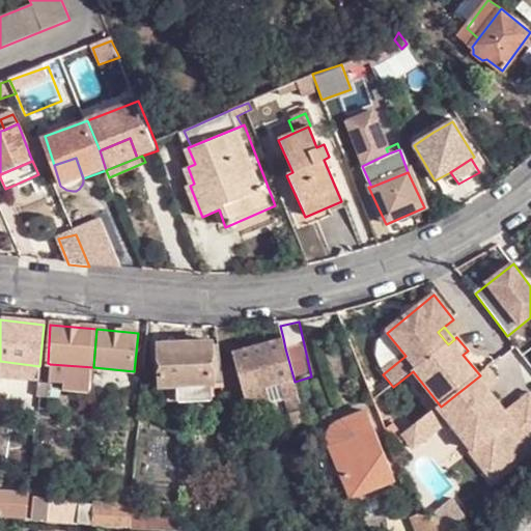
[(272,387),(295,382),(285,348),(283,338),(233,352),(245,394),(272,387)]
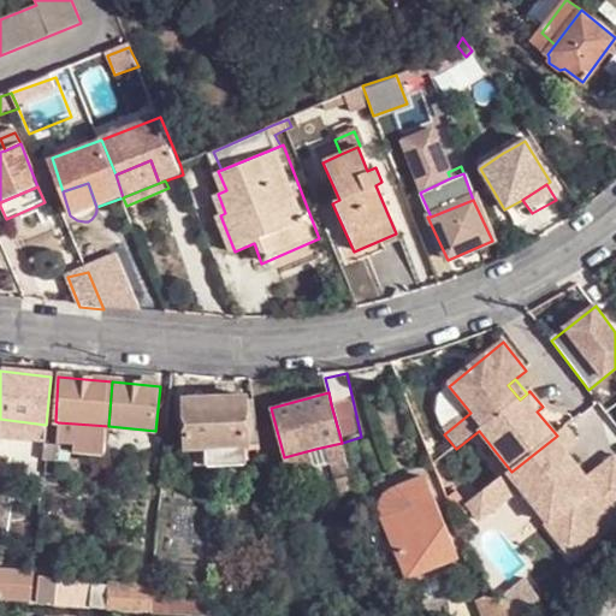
[(215,449),(246,446),(248,446),(247,397),(185,400),(188,449),(215,449)]
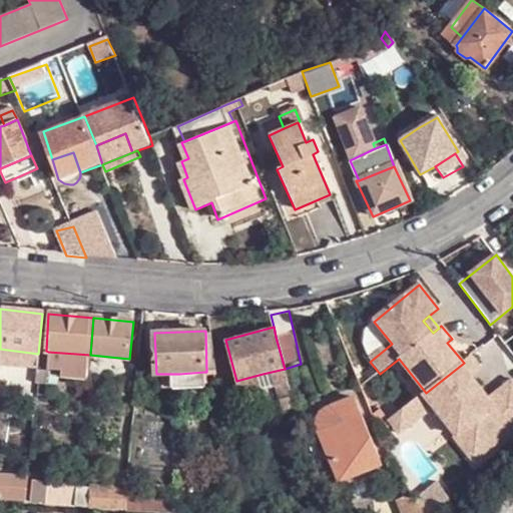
[(37,365),(38,354),(0,349),(0,361),(3,361),(37,365)]
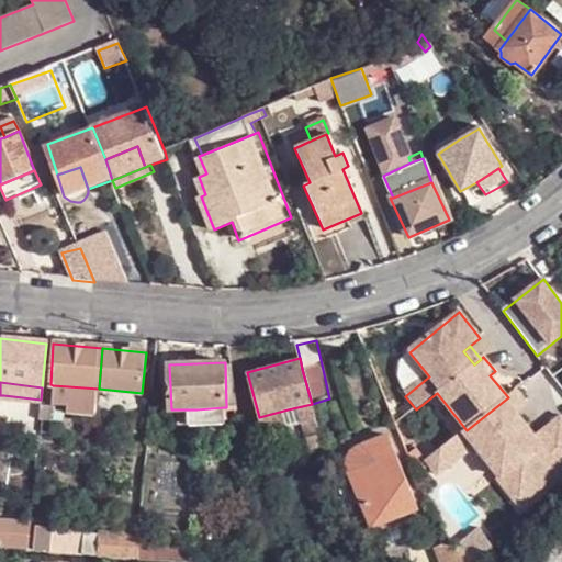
[(51,402),(96,406),(97,402),(99,389),(53,385),(51,402)]
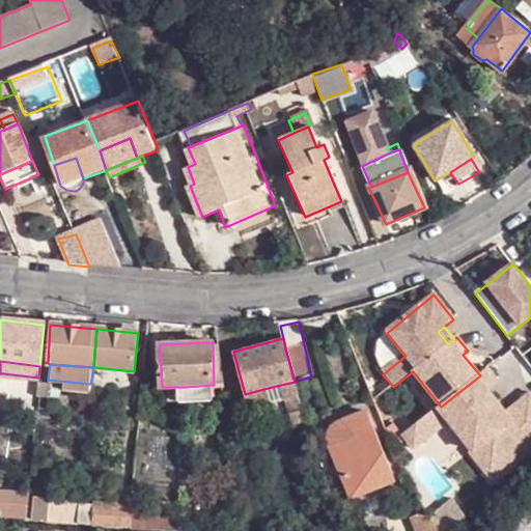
[(441,407),(423,421),(435,437),(451,423),(474,451),(472,453),(482,467),(496,456),(505,469),(530,447),(530,422),(521,430),(507,414),(490,390),(499,383),(488,369),(480,375),(441,407)]
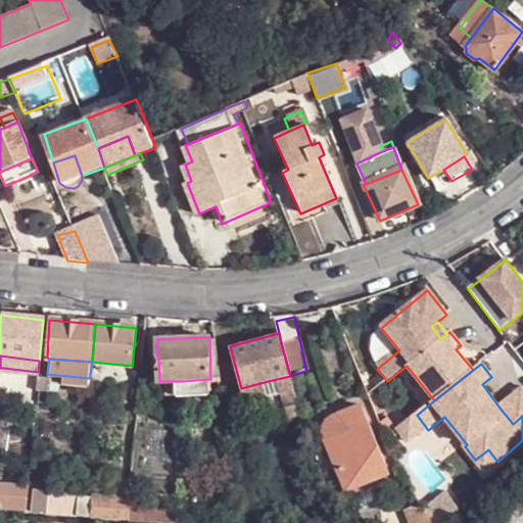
[(89,378),(89,384),(92,384),(102,386),(103,375),(90,374),(89,378)]
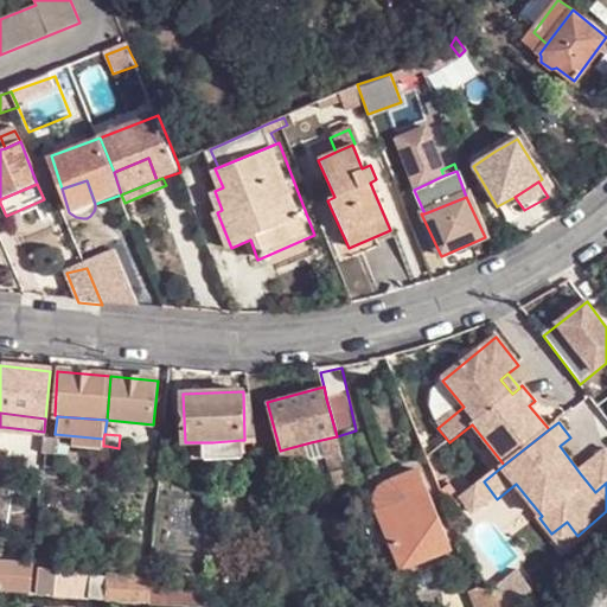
[(340,449),(337,436),(311,442),(315,457),(324,454),(340,449)]
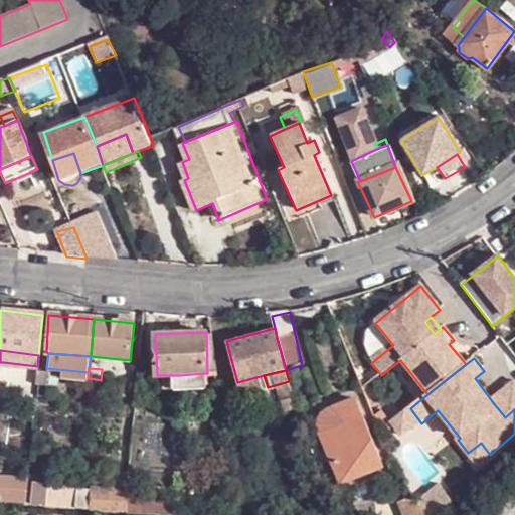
[(37,372),(36,387),(38,387),(47,387),(47,374),(37,372)]
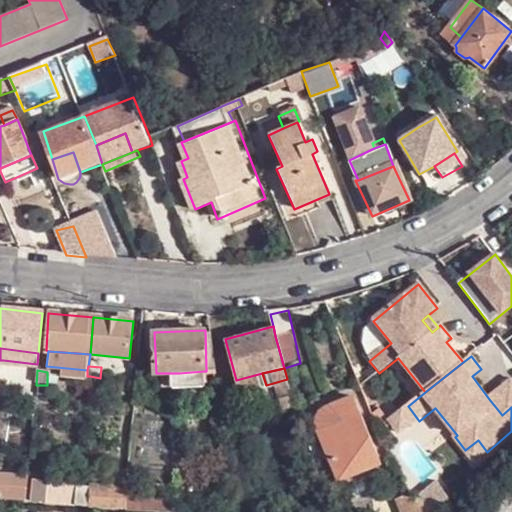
[(204,382),(204,371),(179,373),(180,384),(204,382)]
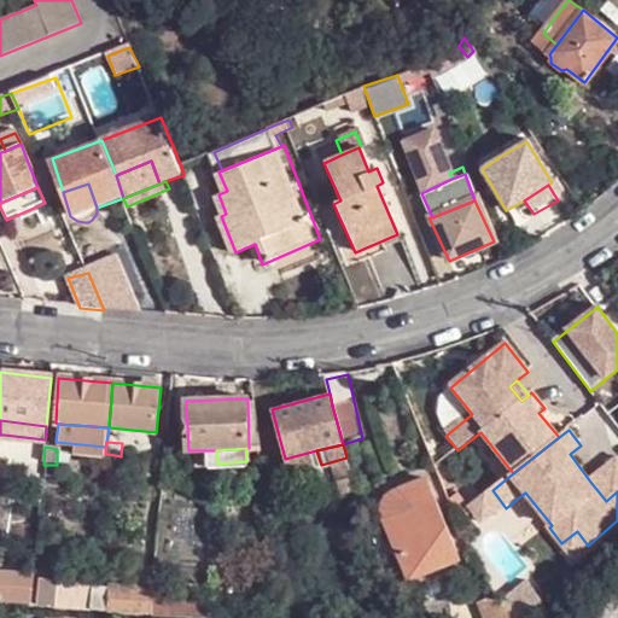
[(321,465),(316,450),(285,459),(290,473),(321,465)]
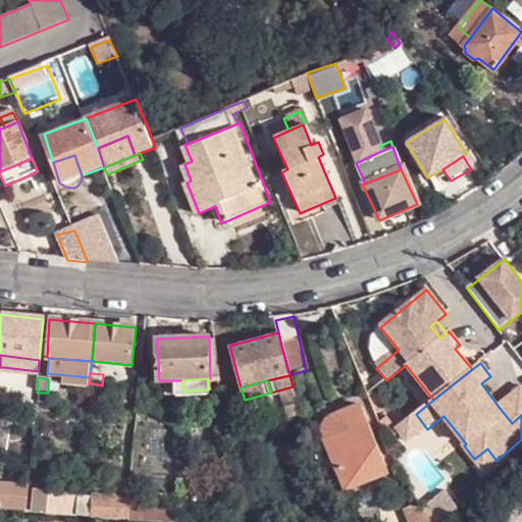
[(521,388),(499,407),(512,423),(521,415),(521,388)]
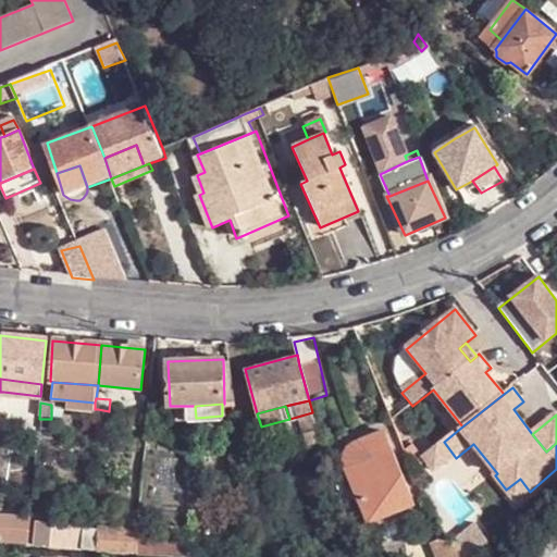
[(309,416),(297,417),(300,435),(312,432),(309,416)]
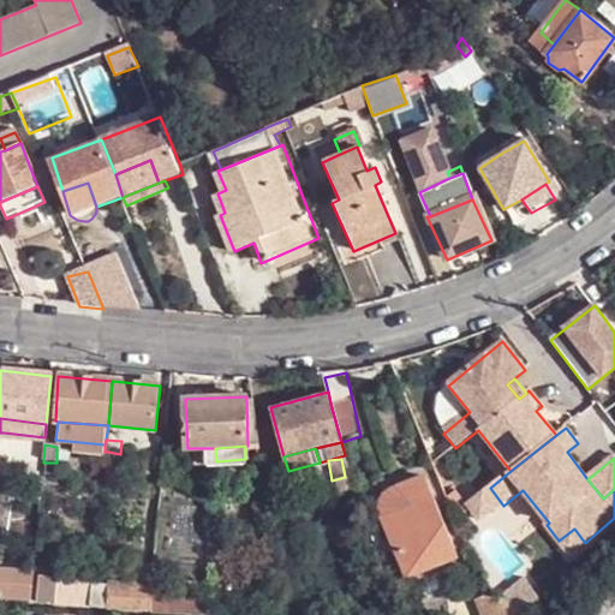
[(387,517),(388,530),(405,577),(457,557),(425,481),(401,489),(398,493),(390,503),(387,517)]
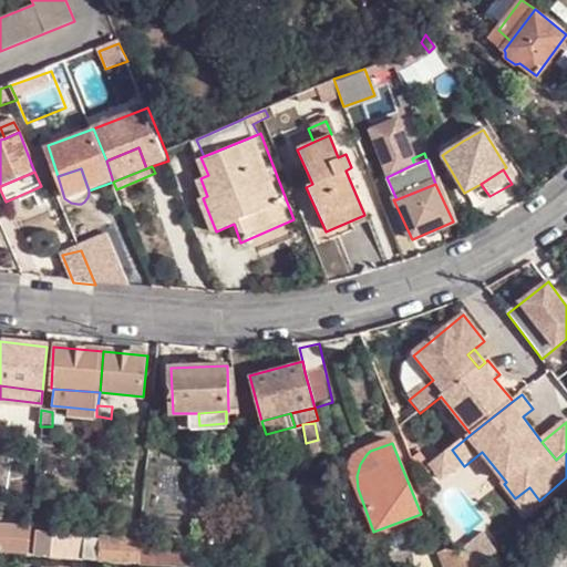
[(452,450),(431,466),(444,482),(464,466),(452,450)]
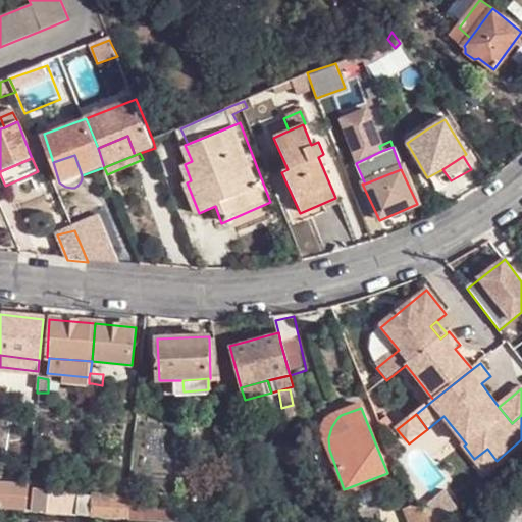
[(487,449),(474,459),(484,471),(497,461),(487,449)]
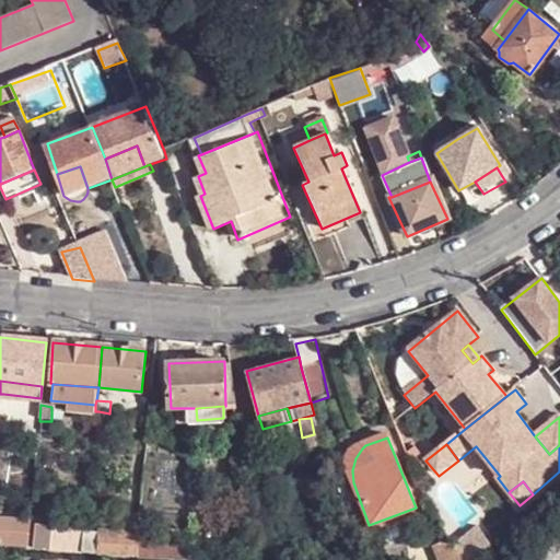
[(0,547),(26,549),(30,527),(1,526),(2,520),(0,518),(0,547)]
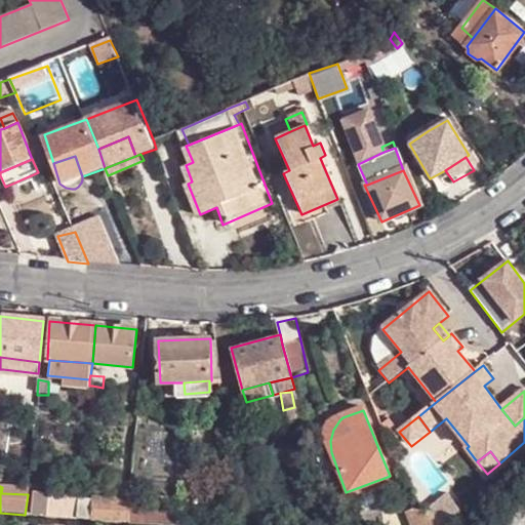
[(131,501),(132,487),(122,486),(122,493),(98,491),(97,492),(97,494),(92,494),(92,489),(79,487),(78,496),(78,498),(92,499),(116,501),(131,501)]
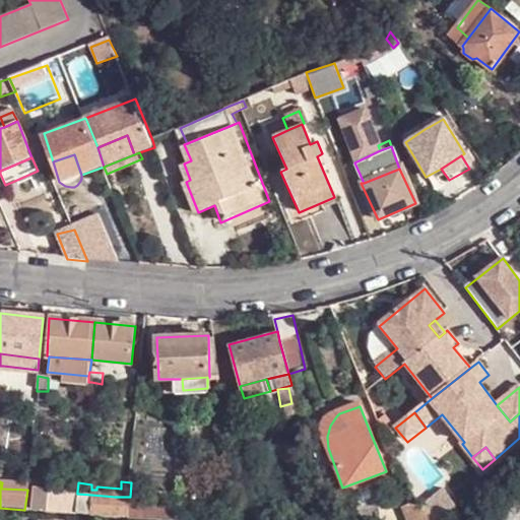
[(35,515),(54,517),(55,512),(55,491),(54,484),(38,483),(35,515)]
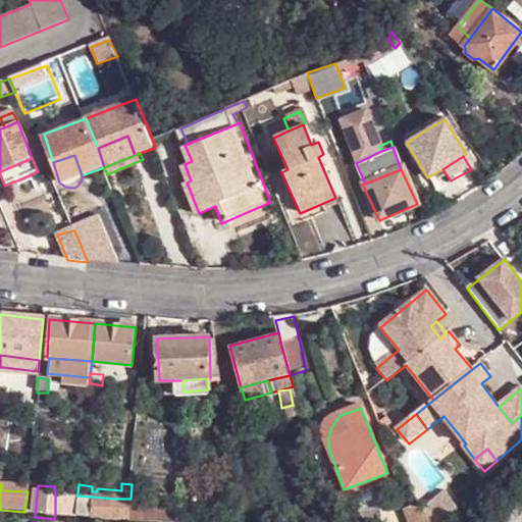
[(445,491),(411,506),(442,521),(457,511),(451,501),(445,491)]
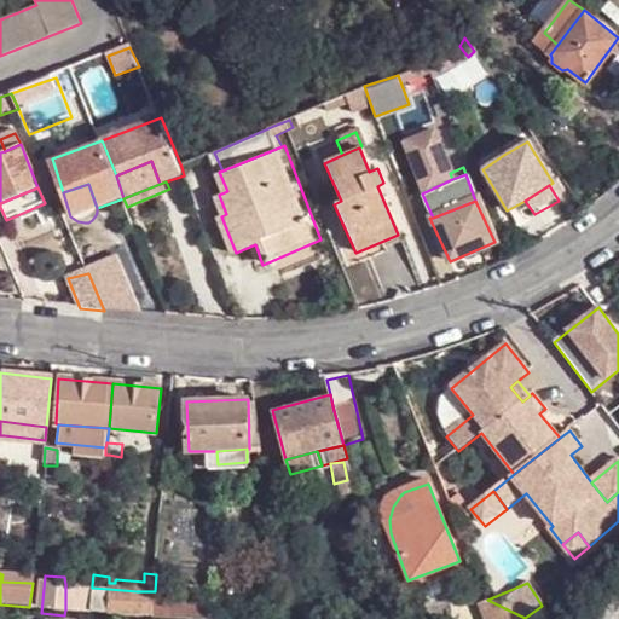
[(65,609),(75,611),(76,585),(65,584),(65,609)]
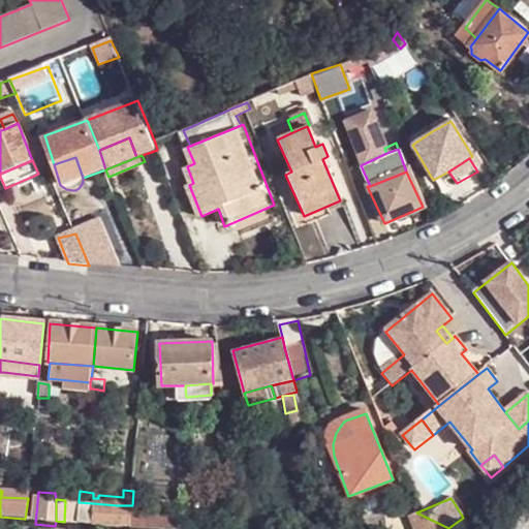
[(64,522),(78,523),(79,502),(79,500),(65,500),(64,522)]
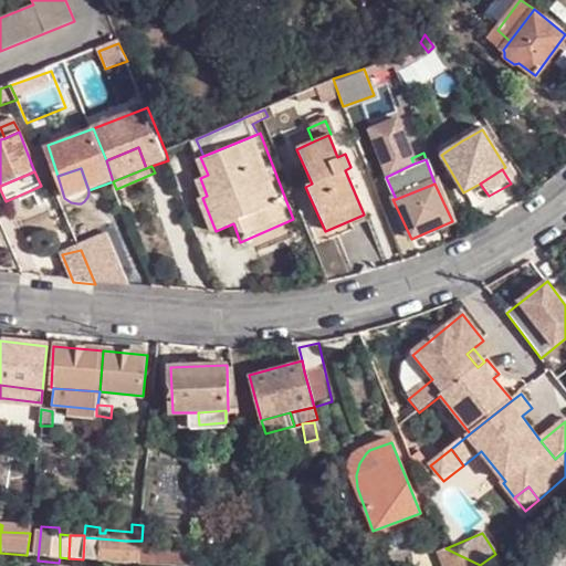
[(500,535),(489,543),(495,554),(506,545),(500,535)]
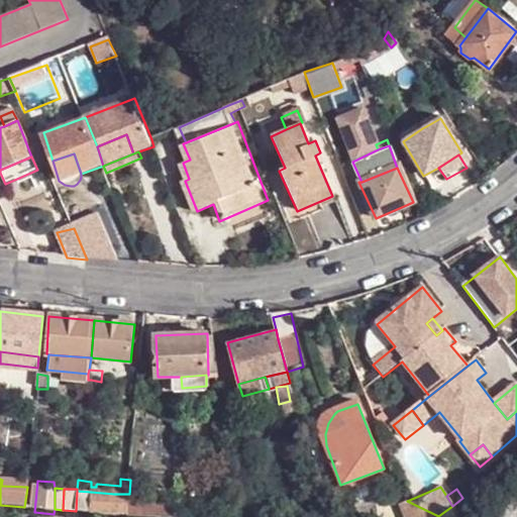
[(77,491),(76,511),(90,512),(91,492),(77,491)]
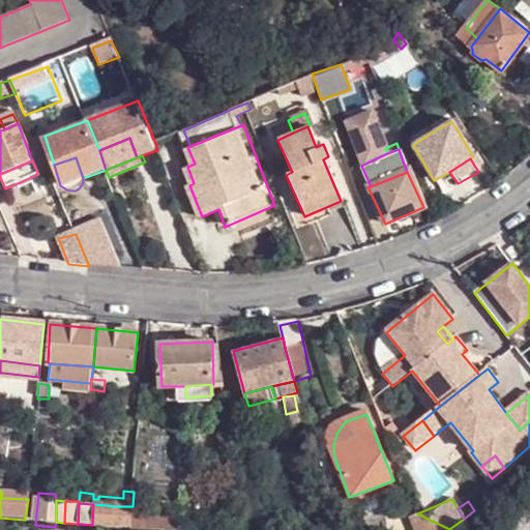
[(92,525),(117,526),(117,506),(93,504),(92,525)]
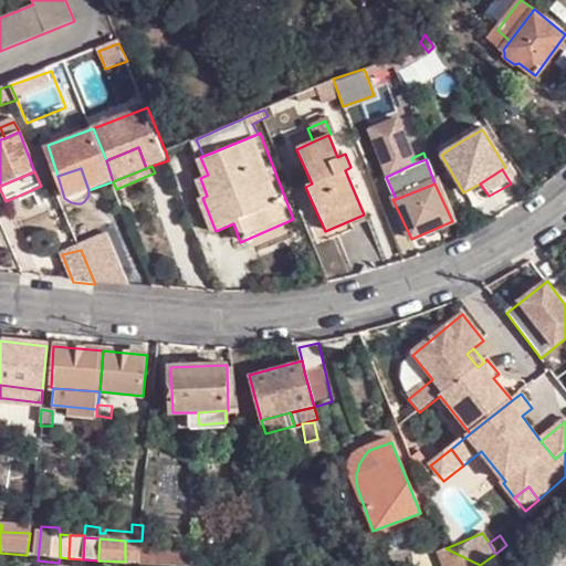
[(125,562),(139,563),(142,541),(125,541),(125,562)]
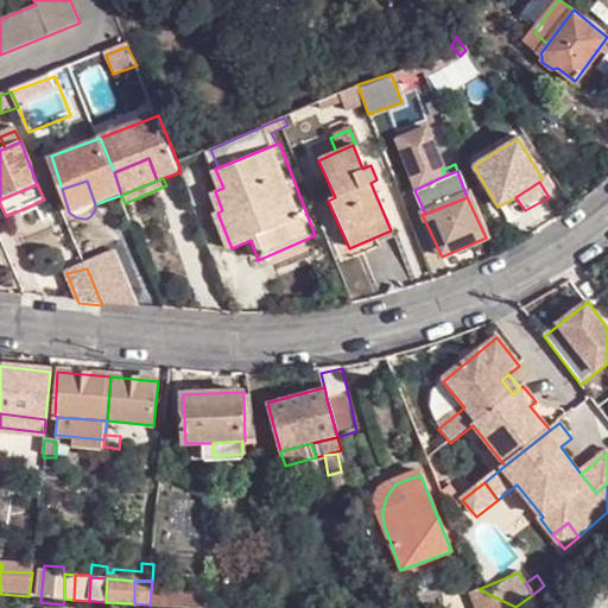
[(479,589),(475,593),(477,599),(488,607),(515,607),(479,589)]
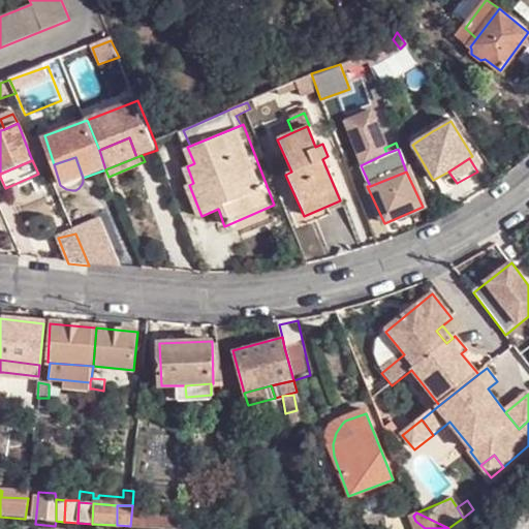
[(410,528),(407,520),(404,514),(384,514),(385,528),(384,528),(410,528)]
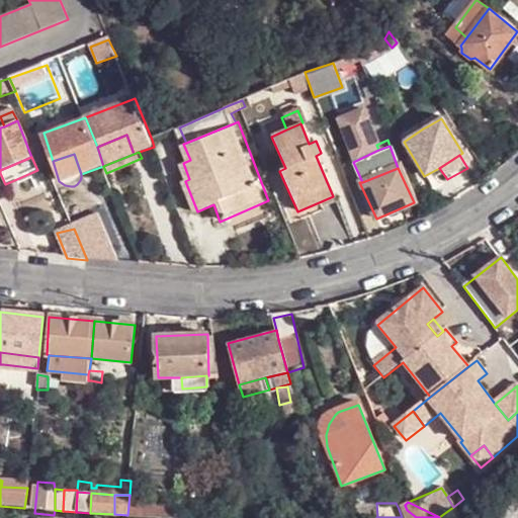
[(416,517),(407,510),(405,505),(399,509),(402,517),(416,517)]
